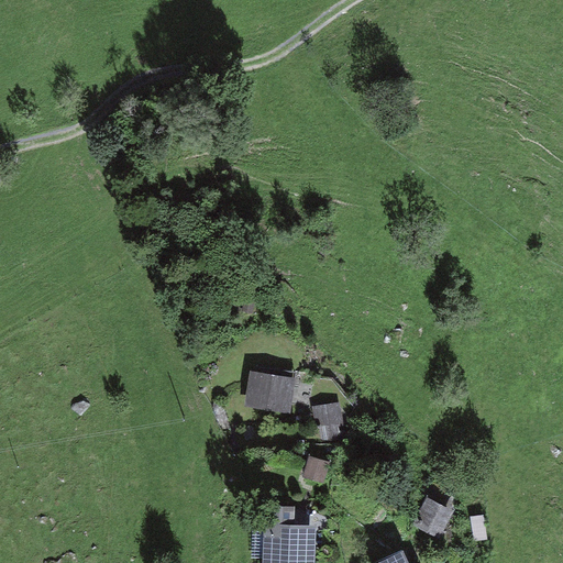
[(297,375),(251,368),(245,405),(291,411),(297,375)]
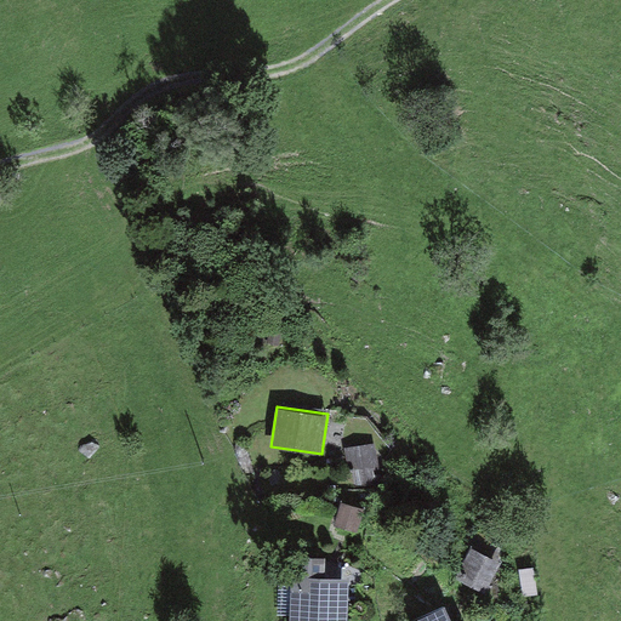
[(376,443),(342,446),(347,489),(381,485),(376,443)]
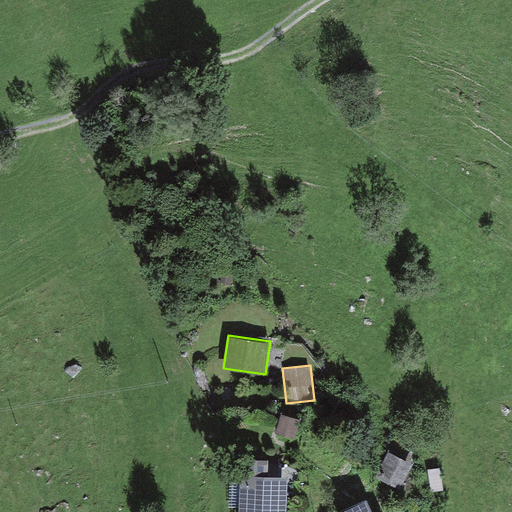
[(301,418),(281,412),(274,433),(294,440),(301,418)]
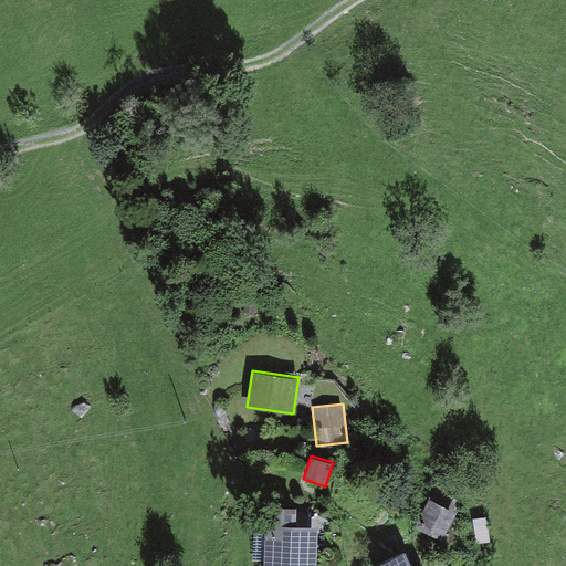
[(457,511),(429,498),(413,527),(442,541),(457,511)]
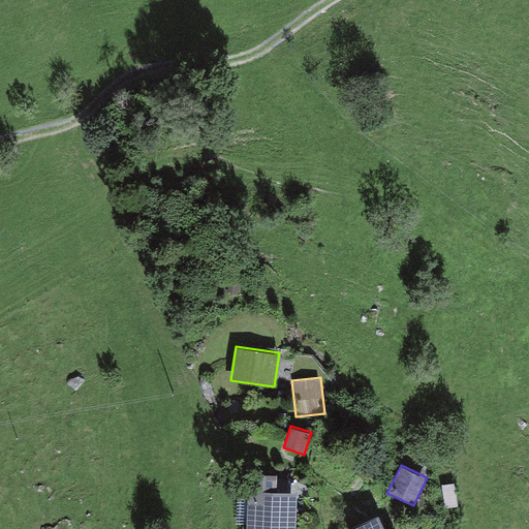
[(278,472),(248,471),(246,528),(297,528),(299,489),(277,489),(278,472)]
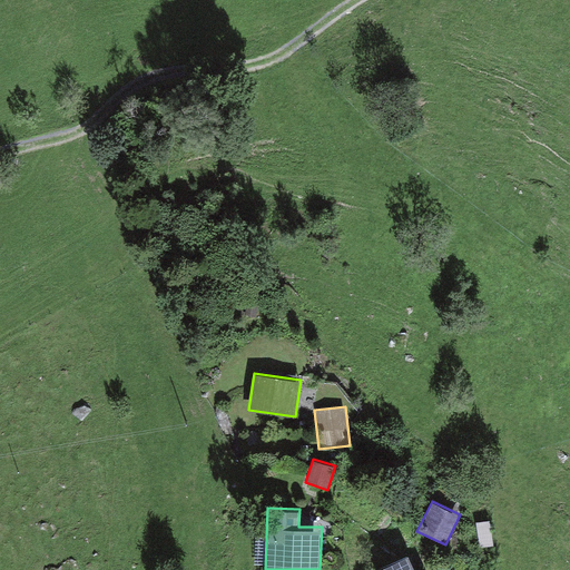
[(490,519),(475,521),(480,547),(494,544),(490,519)]
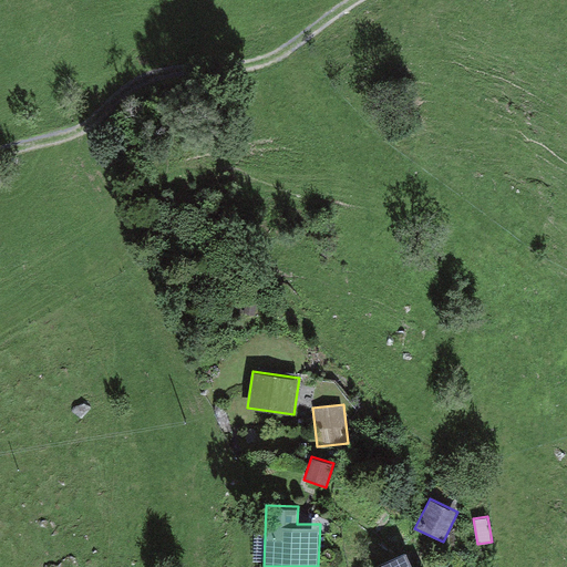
[(412,566),(405,553),(375,566),(421,566),(418,566),(412,566)]
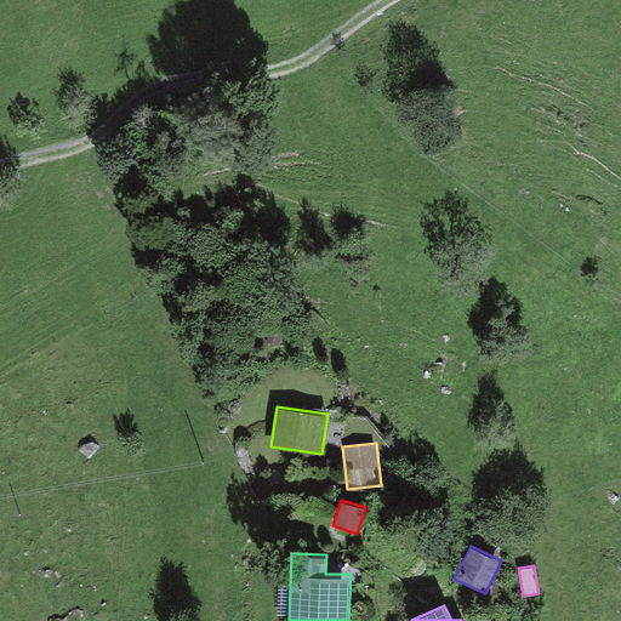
All buildings are outlined.
